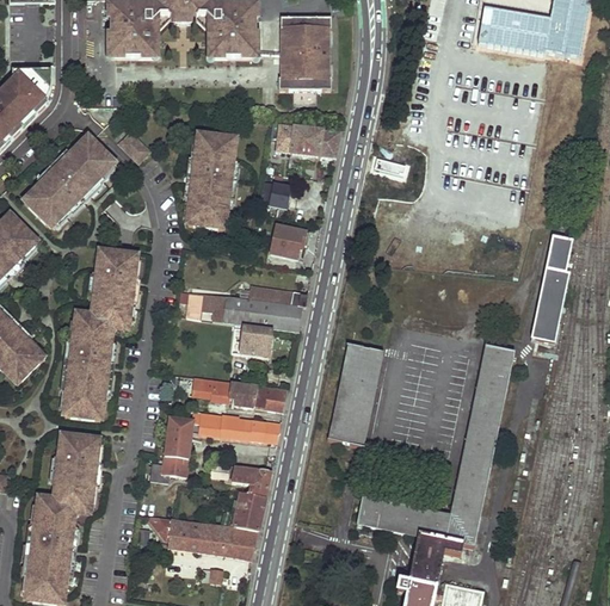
[(256,48),(256,5),(215,5),(215,2),(217,0),(151,0),(149,1),(152,5),(109,5),(109,56),(155,56),(155,32),(170,17),(183,22),(195,17),(209,31),(209,56),(256,56),(256,54),(256,48)]
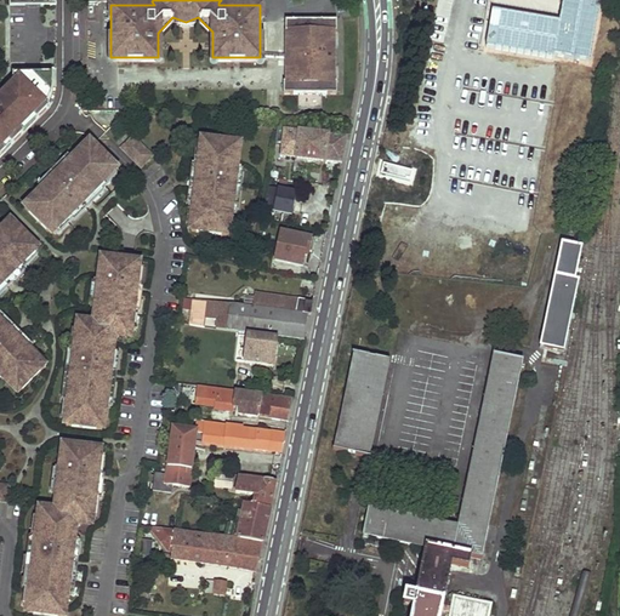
[(336,28),(336,17),(285,16),(285,28),(286,28),(286,51),(286,57),(286,79),(283,79),(283,90),(336,90),(336,79),(334,79),(334,28),(336,28)]
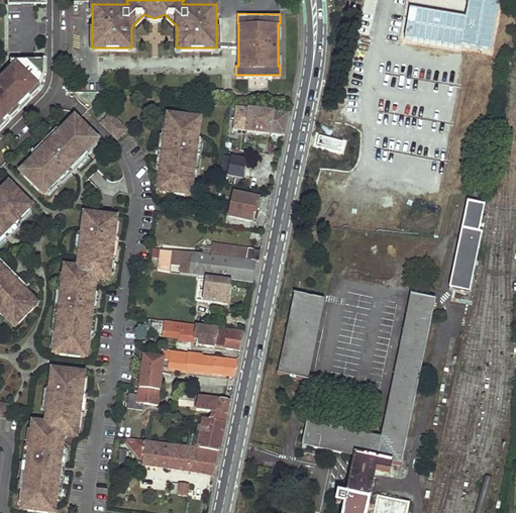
[(0,126),(36,90),(40,87),(37,84),(42,74),(42,68),(43,58),(10,59),(10,67),(10,75),(2,83),(0,80),(0,126)]
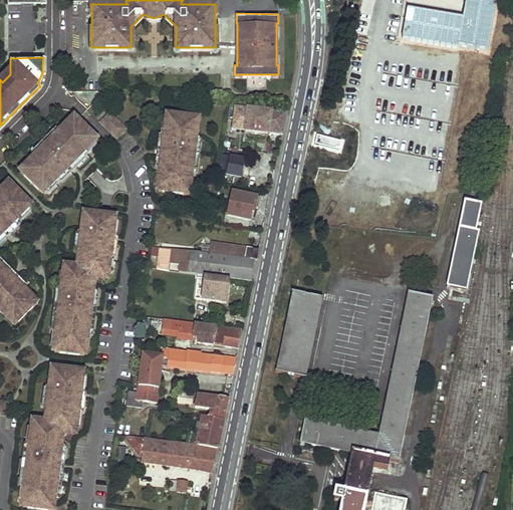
[(10,74),(10,66),(0,76),(0,79),(2,82),(10,74)]
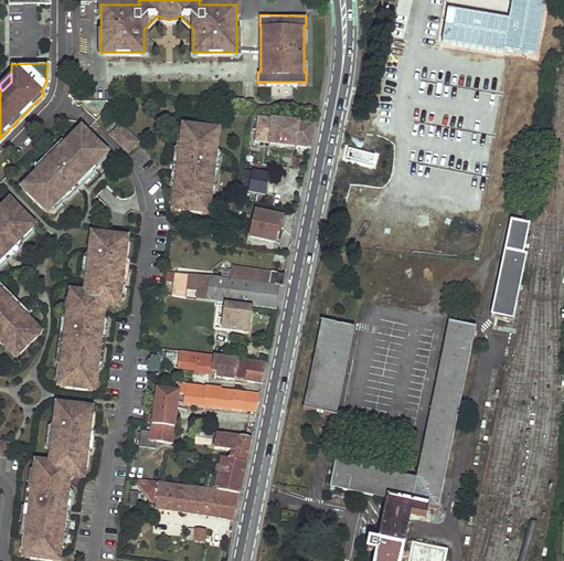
[(315,120),(256,114),(253,138),(267,139),(267,141),(295,144),(295,143),(310,144),(315,120)]
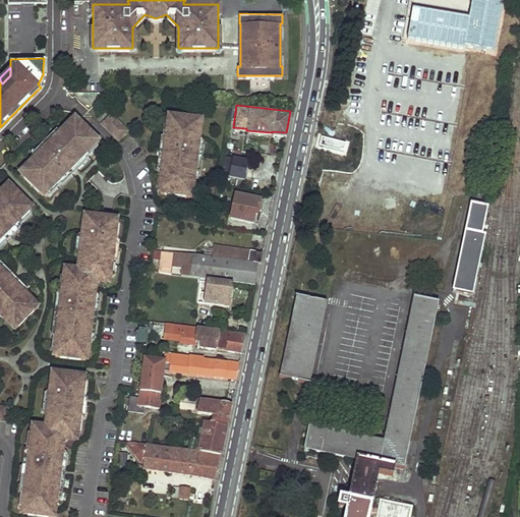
[(102,121),(118,136),(126,127),(111,112),(102,121)]
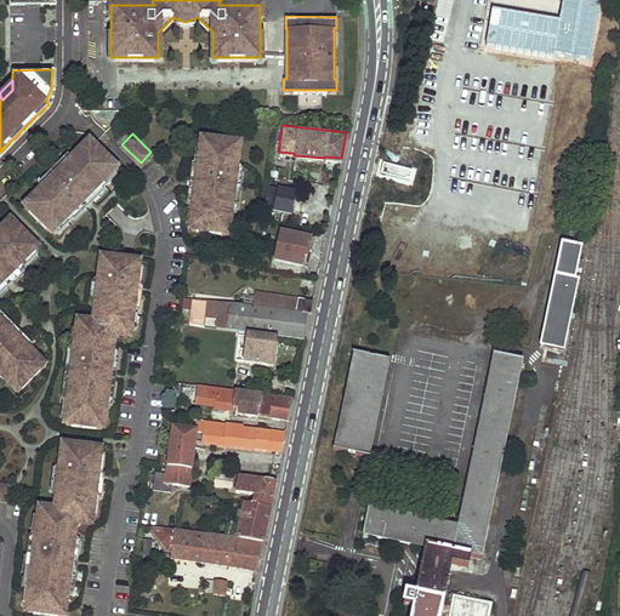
[(194,186),(191,207),(193,207),(191,227),(227,232),(229,211),(231,212),(238,159),(235,159),(238,138),(202,135),(199,154),(198,154),(194,178),(199,180),(198,186),(194,186)]
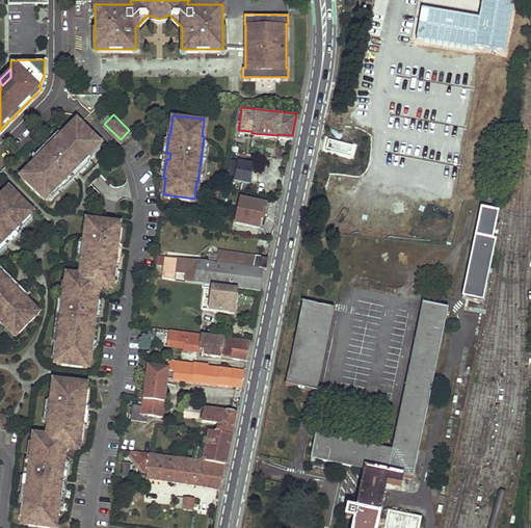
[(32,162),(21,175),(43,196),(55,185),(56,186),(71,170),(69,168),(73,164),(76,166),(88,154),(87,152),(99,140),(77,119),(65,130),(64,129),(31,161),(32,162)]
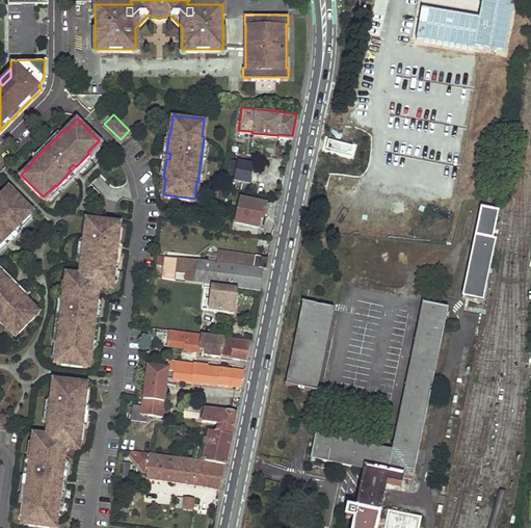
[(248,178),(250,157),(227,155),(224,176),(248,178)]
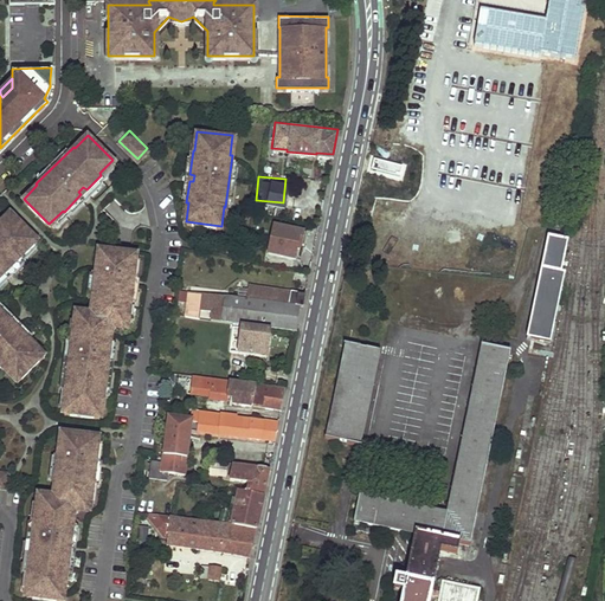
[(565,224),(568,205),(559,204),(554,221),(565,224)]
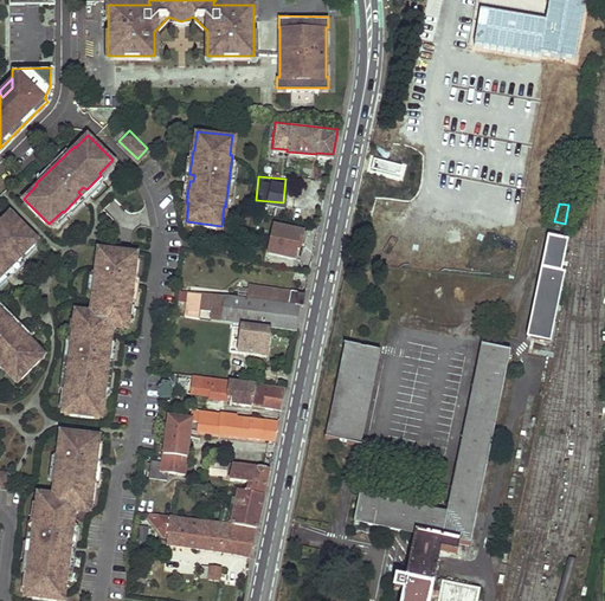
[(18,379),(43,354),(29,341),(30,338),(15,324),(12,327),(7,322),(10,320),(0,309),(0,275),(4,272),(0,269),(5,264),(7,266),(8,266),(24,252),(23,251),(36,237),(11,212),(0,221),(0,364),(2,367),(4,366),(18,379)]
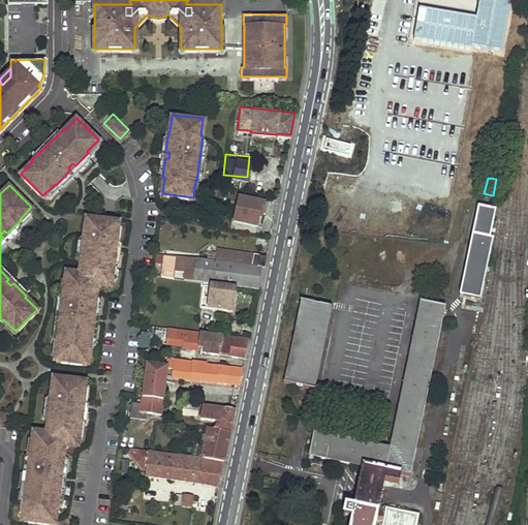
[(260,211),(264,198),(238,193),(233,218),(255,222),(258,210),(260,211)]
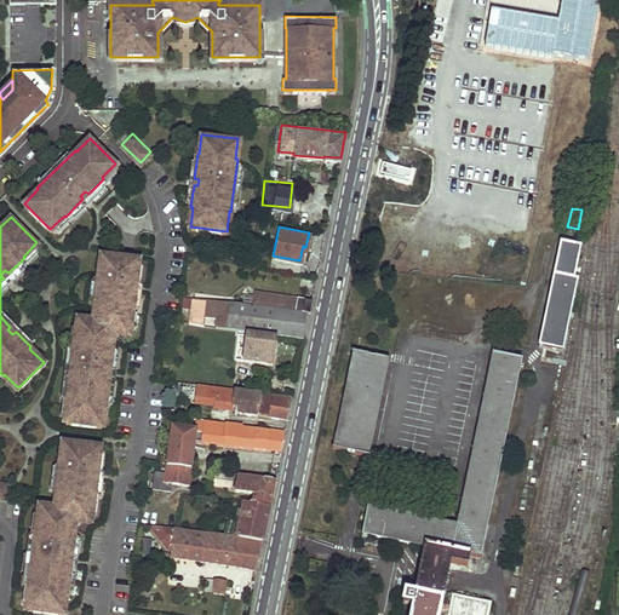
[(560,239),(538,342),(561,348),(577,276),(573,276),(580,243),(560,239)]
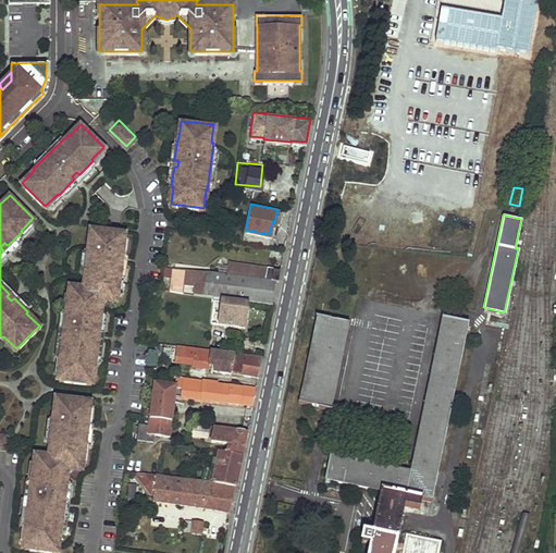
[(87,245),(84,275),(85,275),(85,282),(78,286),(70,285),(68,305),(66,304),(59,360),(61,360),(59,379),(90,382),(93,365),(95,365),(98,336),(95,336),(95,330),(99,330),(101,309),(100,308),(101,303),(107,297),(115,298),(118,280),(120,280),(123,249),(122,249),(124,231),(91,226),(89,245),(87,245)]
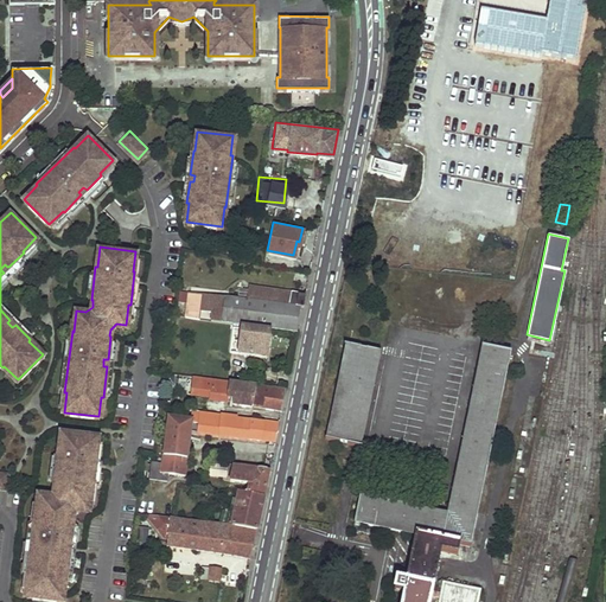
[(266,260),(284,264),(285,256),(267,253),(266,260)]
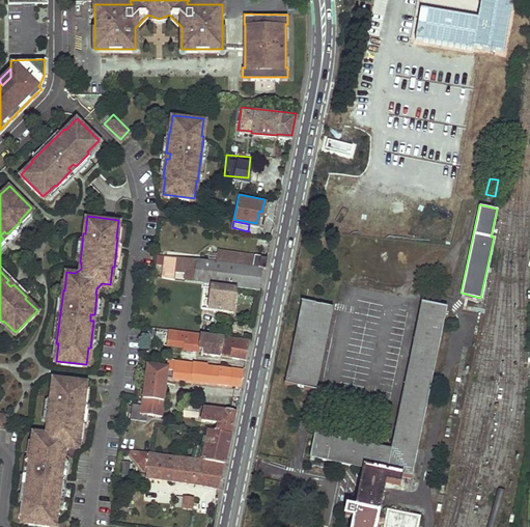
[(170,276),(208,281),(257,287),(260,266),(252,265),(254,253),(217,248),(216,259),(164,253),(161,273),(169,274),(170,276)]
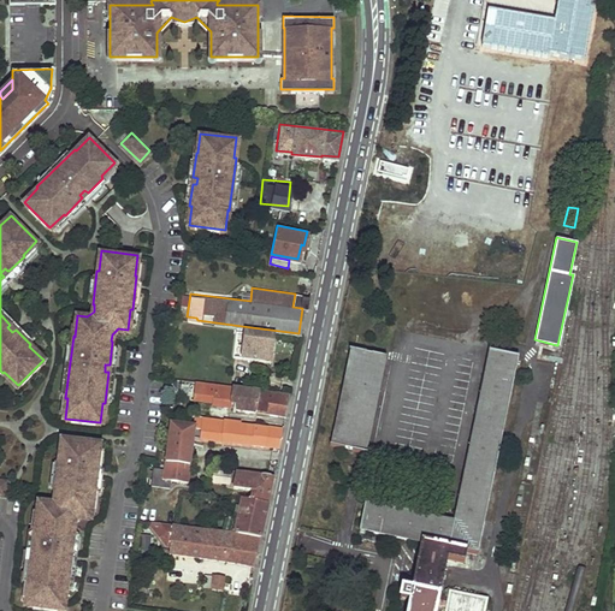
[(302,308),(306,309),(308,295),(295,294),(293,307),(302,308)]
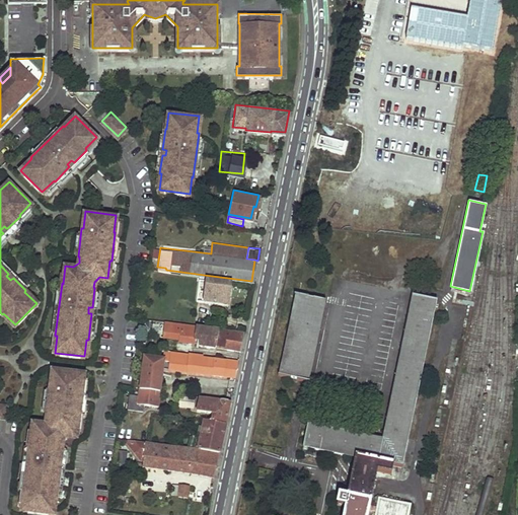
[(230,282),(203,279),(200,299),(221,302),(223,293),(228,294),(230,282)]
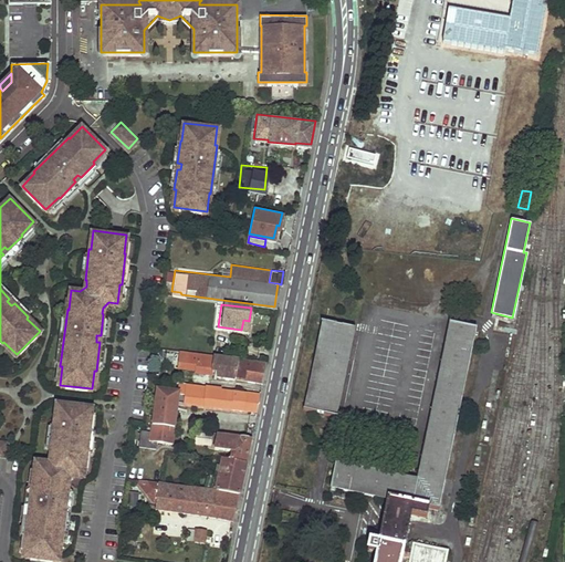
[(315,349),(347,355),(354,325),(322,319),(315,349)]
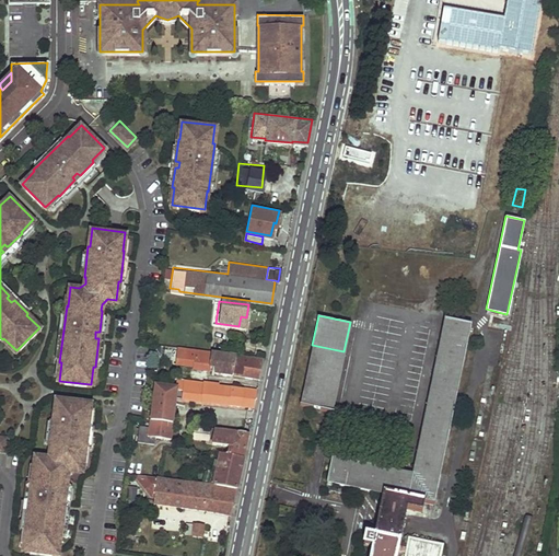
[(394,555),(396,547),(405,549),(404,555),(438,555),(441,542),(408,534),(406,544),(397,542),(405,506),(421,509),(423,499),(430,500),(468,321),(444,316),(412,471),(332,454),(326,478),(383,490),(374,533),(364,531),(362,540),(372,542),(369,555),(394,555)]
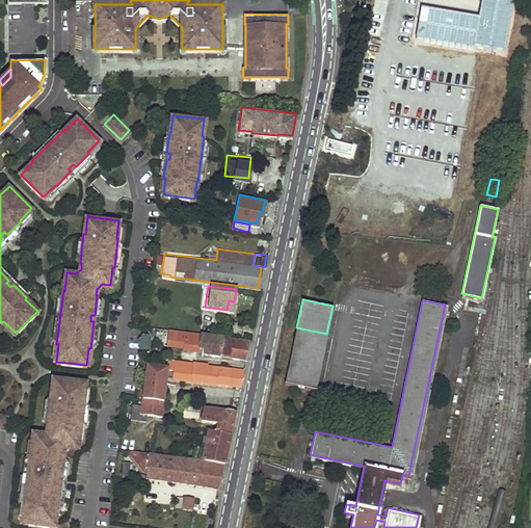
[(250,338),(235,336),(234,337),(222,336),(222,334),(168,327),(167,337),(176,338),(176,340),(198,344),(198,342),(204,343),(203,351),(220,354),(220,353),(246,358),(248,348),(250,338)]
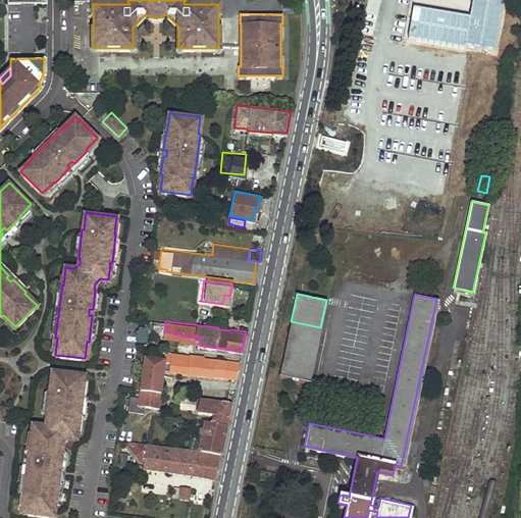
[(279,374),(309,381),(320,327),(291,321),(279,374)]
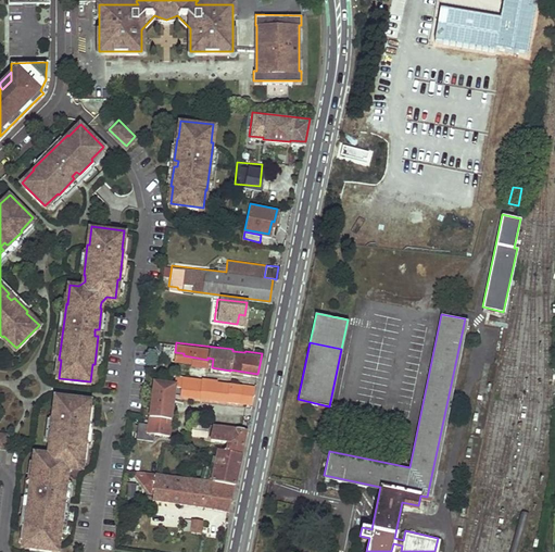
[(255,384),(246,384),(246,385),(215,381),(216,379),(176,375),(175,380),(167,379),(165,394),(174,396),(174,391),(252,402),(255,384)]
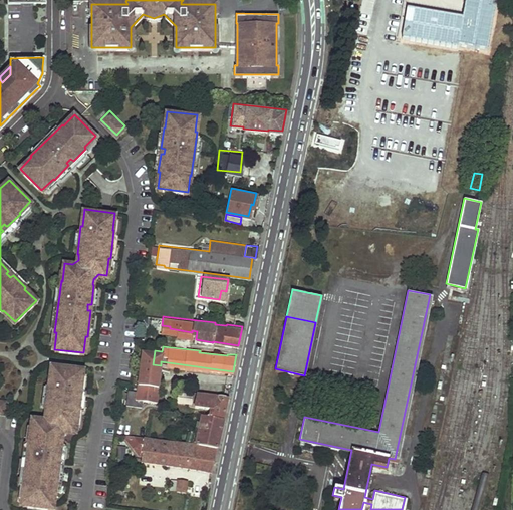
[(30,436),(29,436),(22,487),(24,487),(22,504),(52,508),(54,491),(55,492),(58,465),(55,465),(55,459),(59,460),(62,440),(60,440),(61,434),(66,430),(74,431),(76,413),(78,413),(81,385),(80,385),(82,367),(52,364),(50,380),(48,380),(45,409),(46,410),(46,415),(40,419),(33,418),(30,436)]
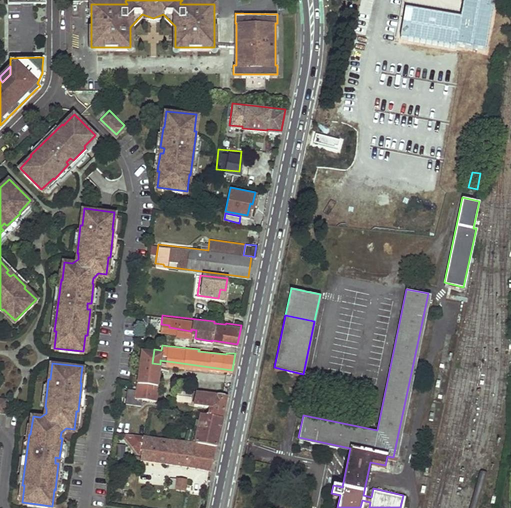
[(158,374),(159,369),(152,368),(150,380),(157,381),(156,383),(157,383),(162,384),(163,381),(161,381),(162,375),(158,374)]
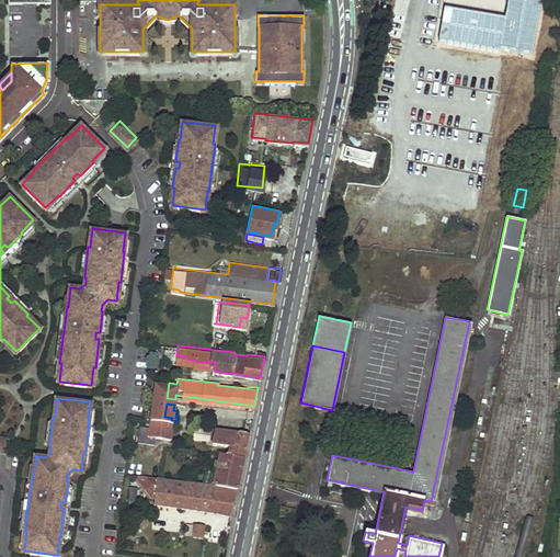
[(208,425),(194,423),(193,435),(207,438),(208,425)]
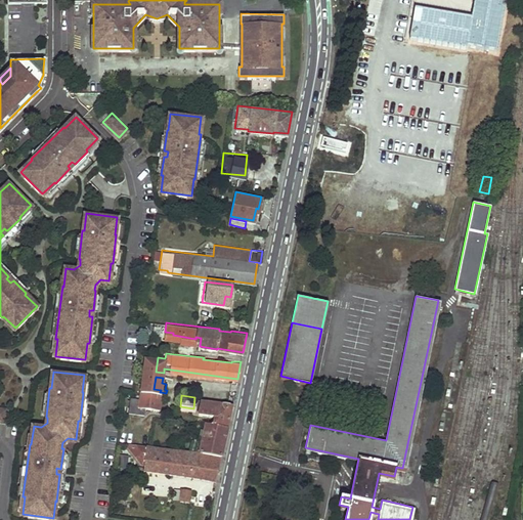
[(229,413),(231,402),(201,398),(198,412),(213,414),(212,423),(227,424),(229,413)]
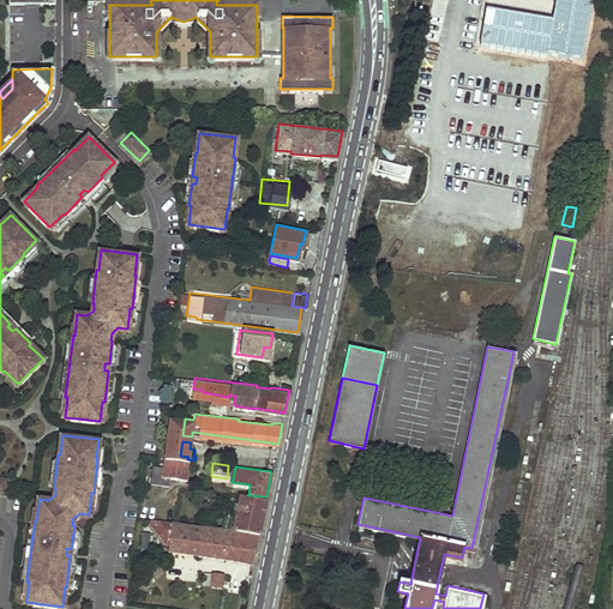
[(248,495),(241,493),(234,524),(224,523),(224,524),(223,526),(227,526),(227,529),(234,529),(234,526),(258,531),(262,516),(266,496),(248,495)]
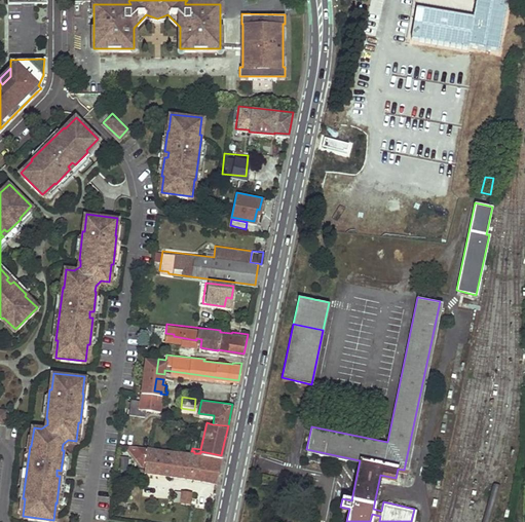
[(161,447),(129,444),(129,448),(132,448),(132,455),(145,457),(144,470),(157,472),(161,447)]
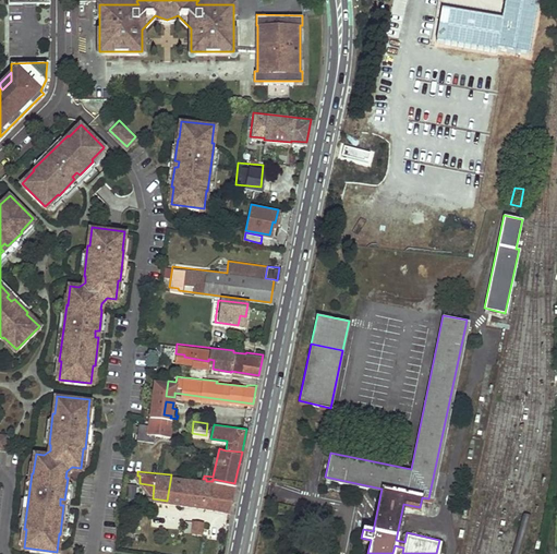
[(203,479),(171,474),(167,501),(229,510),(231,502),(234,484),(213,481),(206,481),(206,479),(203,479)]
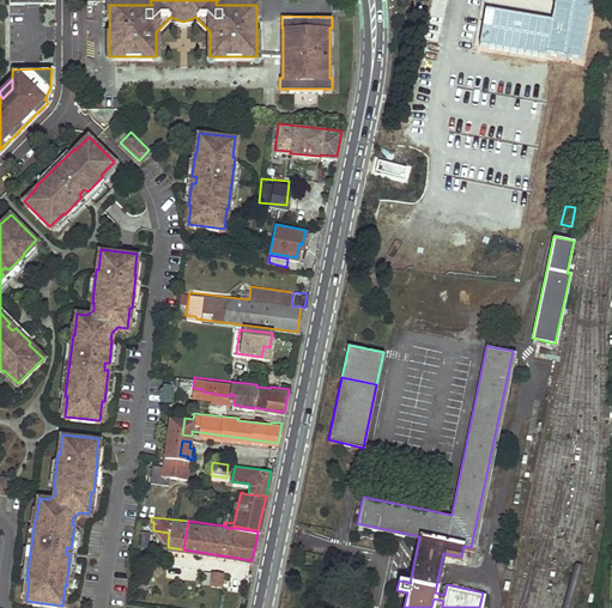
[(210,582),(222,583),(223,572),(212,570),(210,582)]
